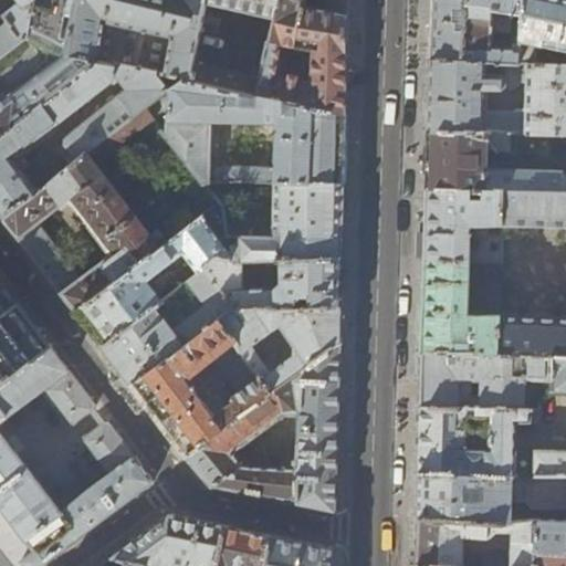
[(0,132),(96,58),(65,51),(75,0),(33,0),(27,35),(21,41),(18,42),(17,42),(0,55),(0,132)]
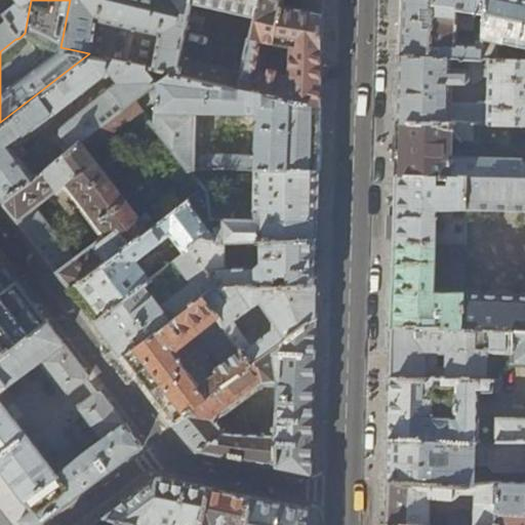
[(0,0),(0,13),(1,14),(19,38),(25,33),(31,0),(0,0)]
